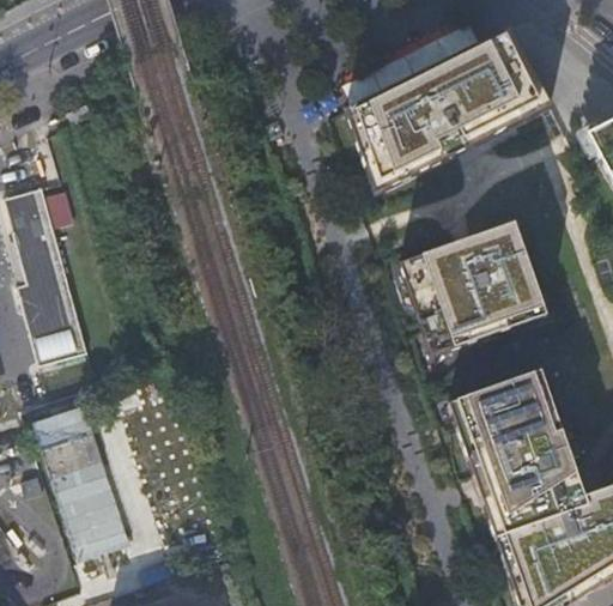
[(360,147),(375,189),(457,147),(516,119),(550,102),(510,23),(477,40),(346,104),(360,147)]
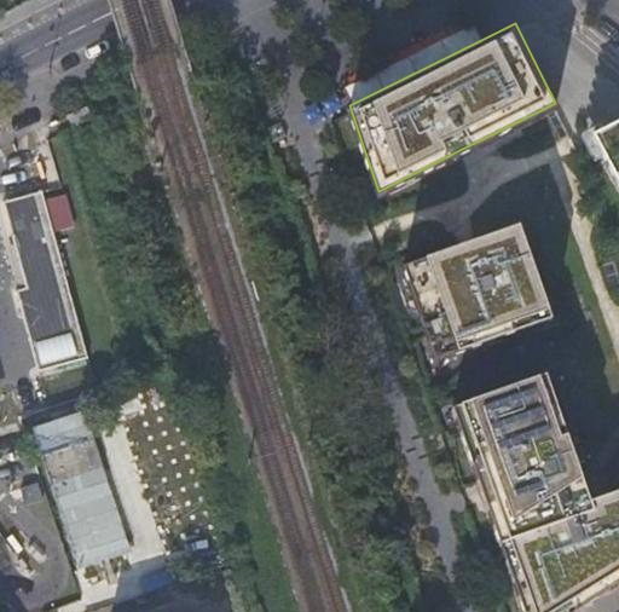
[(618,120),(594,133),(618,180),(618,120)]
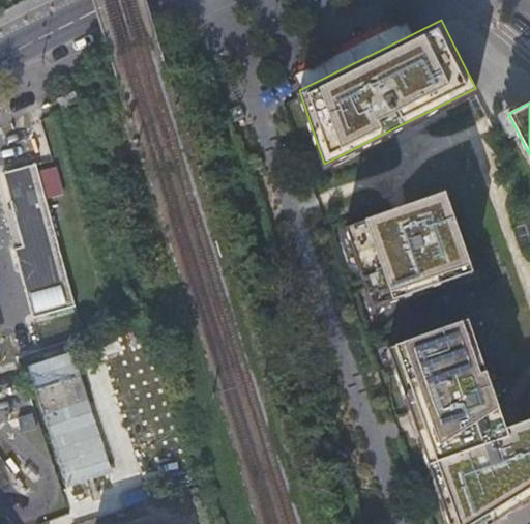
[(36,165),(5,174),(23,244),(16,246),(31,308),(75,296),(36,165)]
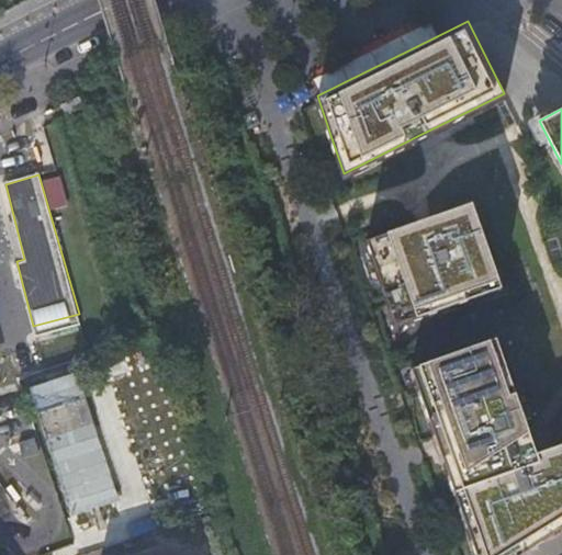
[(471,202),(367,238),(396,323),(501,285),(471,202)]
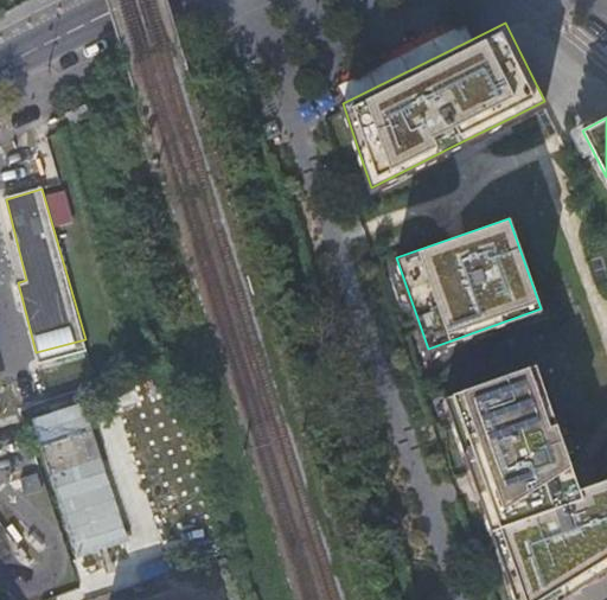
[(535,363),(445,395),(515,599),(554,599),(606,567),(606,478),(579,490),(574,476),(569,460),(535,363)]
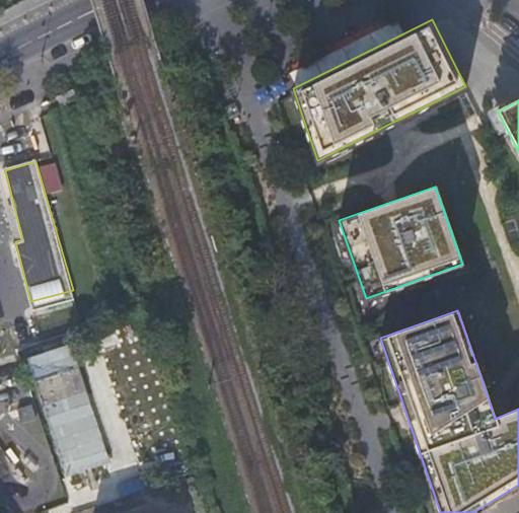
[(181,463),(148,330),(94,343),(89,324),(20,342),(53,473),(70,469),(73,483),(129,468),(131,477),(181,463)]
